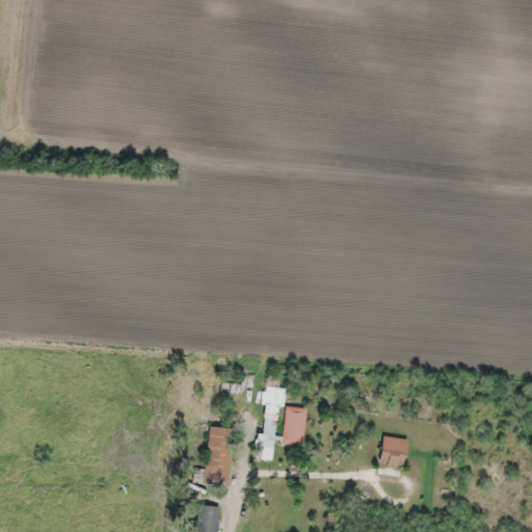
[(276,404),(276,380),(265,380),(265,404),(276,404)]
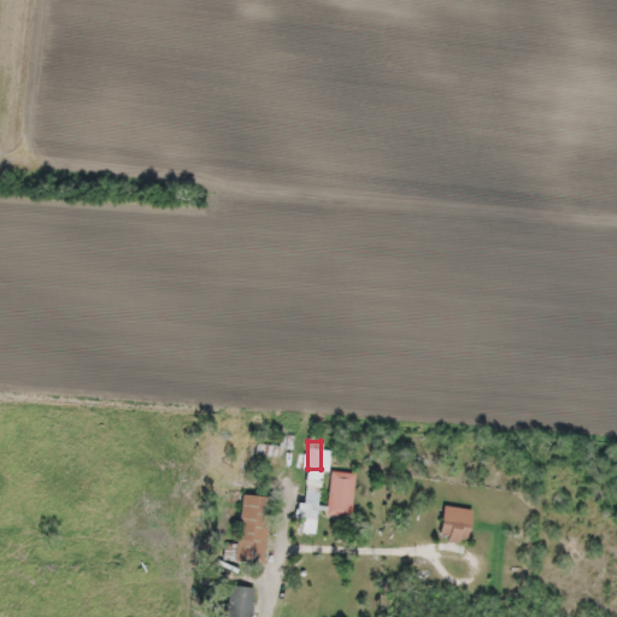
[(354,472),(330,470),(327,513),(351,516),(354,472)]
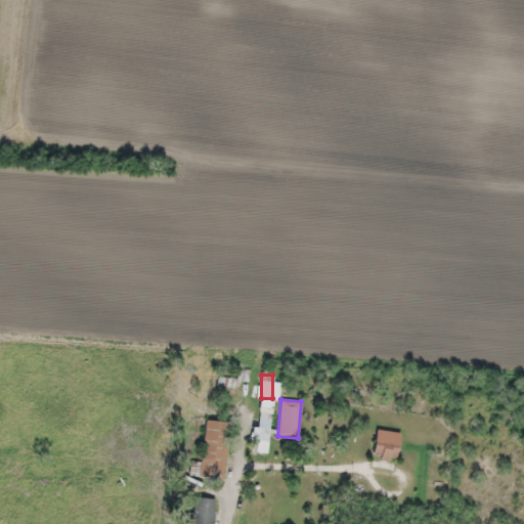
[(199,476),(222,478),(228,421),(205,419),(199,476)]
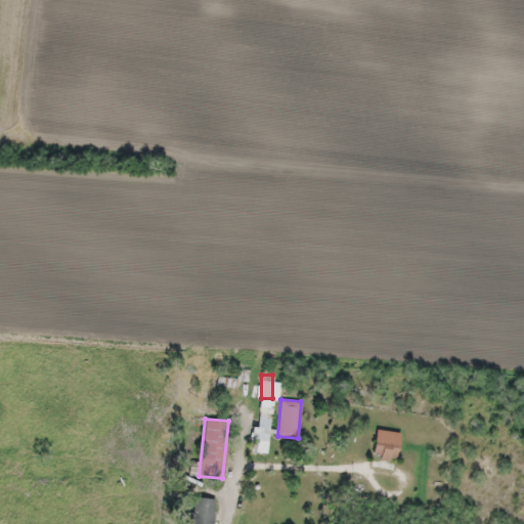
[(392,462),(401,435),(379,427),(369,453),(392,462)]
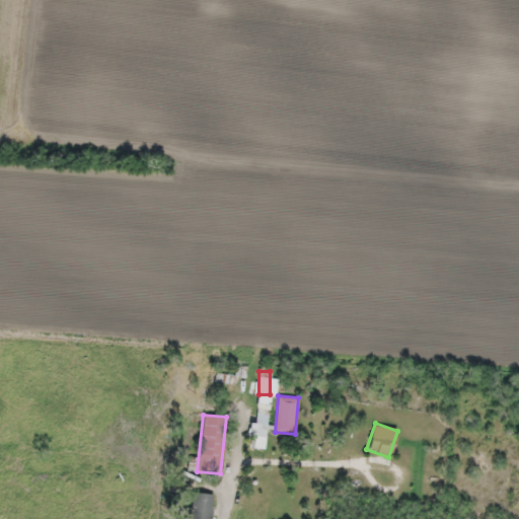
[(210,518),(214,494),(191,491),(187,518),(210,518)]
